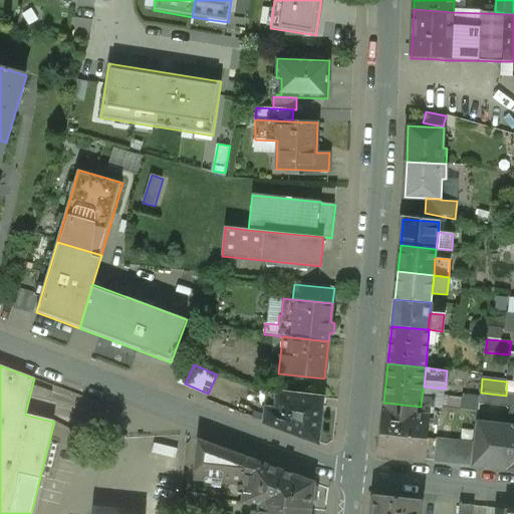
[(513,396),(506,396),(481,393),(477,423),(478,423),(480,405),(510,409),(508,421),(513,421),(513,396)]
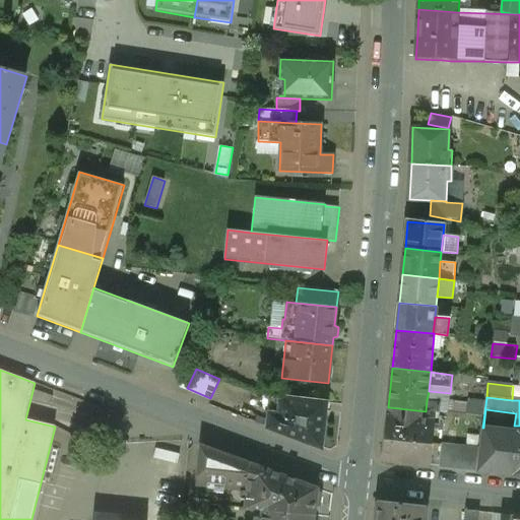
[(327,403),(281,398),(279,415),(270,414),(268,429),(314,446),(322,441),(327,403)]
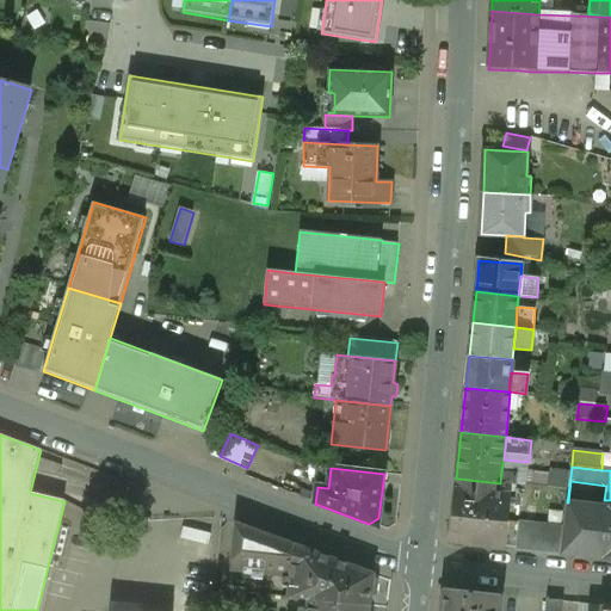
[(508,471),(501,470),(500,483),(512,485),(524,486),(524,485),(517,483),(517,475),(508,475),(508,471)]
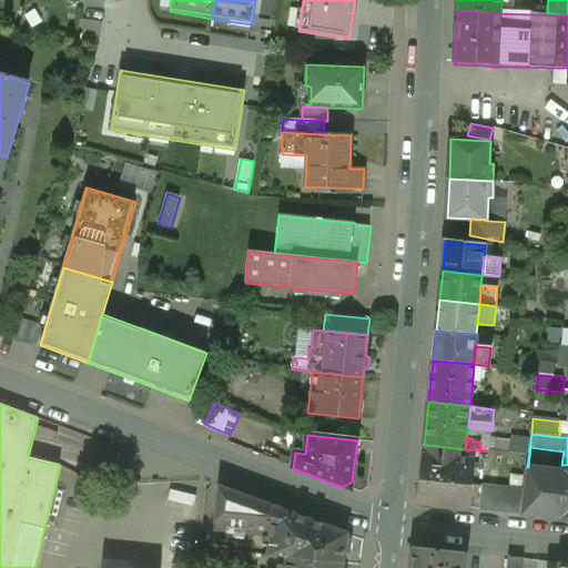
[(465,449),(425,445),(424,456),(423,456),(417,504),(470,510),(475,472),(474,472),(476,450),(465,449)]
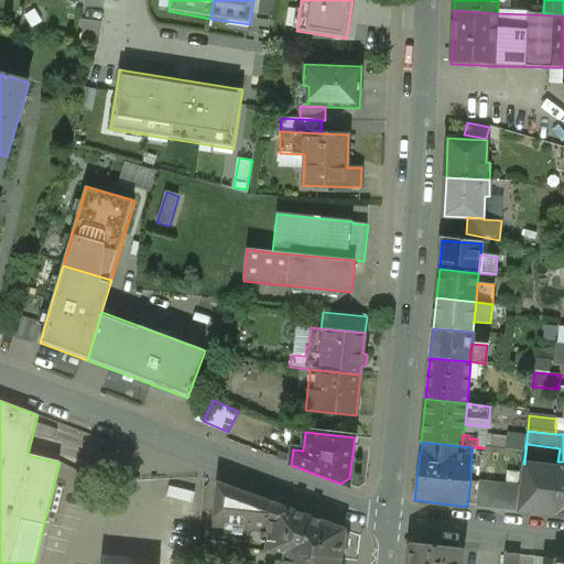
[(524,464),(523,464),(521,488),(518,512),(559,517),(561,500),(548,499),(551,467),(524,464)]
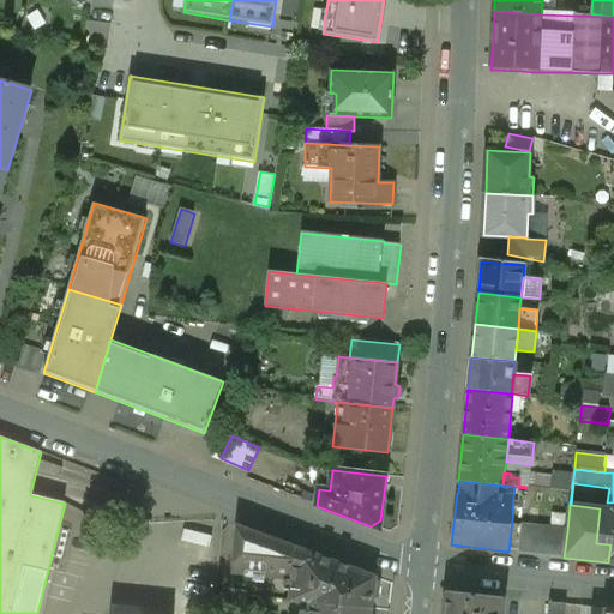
[(613,510),(600,509),(596,543),(611,545),(608,563),(613,563),(613,510)]
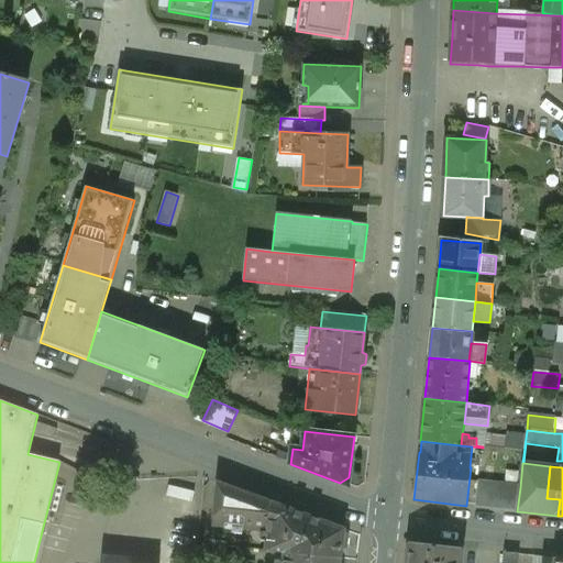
[(520,487),(478,482),(476,507),(517,512),(517,511),(520,487)]
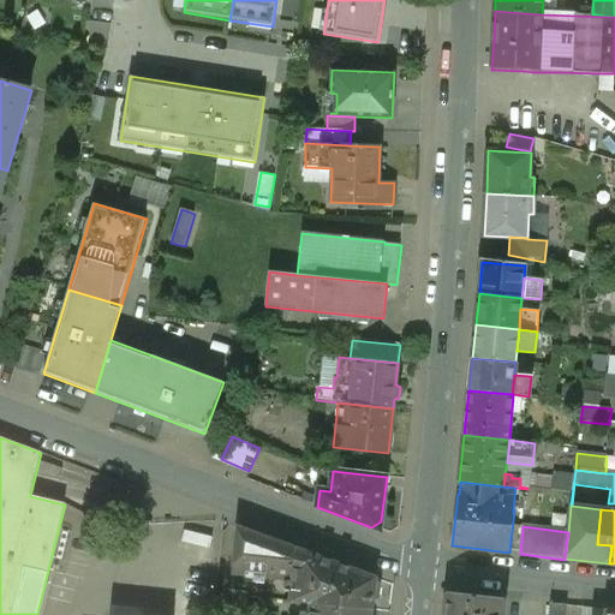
[(269,539),(236,527),(233,543),(264,554),(269,539)]
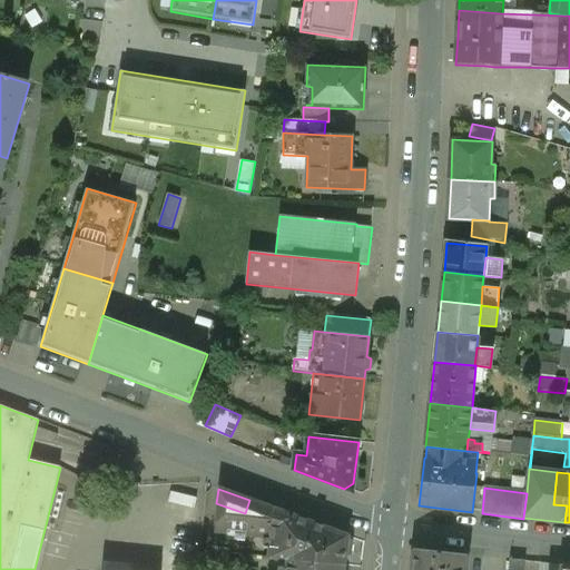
[(276,510),(249,500),(245,513),(219,504),(216,531),(229,533),(229,529),(246,531),(246,534),(273,538),(276,510)]
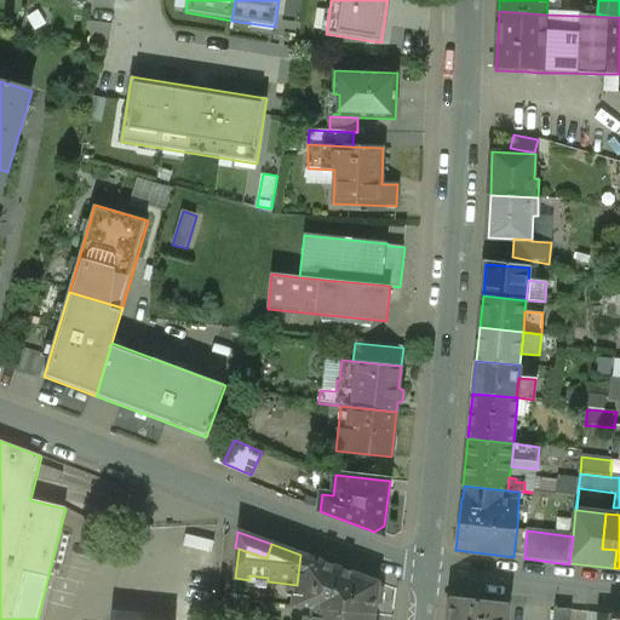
[(378,583),(300,555),(297,585),(296,607),(313,609),(374,616),(377,604),(382,604),(383,589),(378,587),(378,583)]
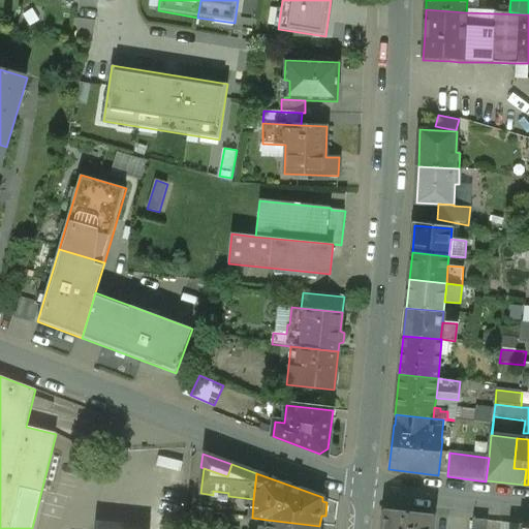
[(433,528),(434,516),(383,510),(381,528),(433,528)]
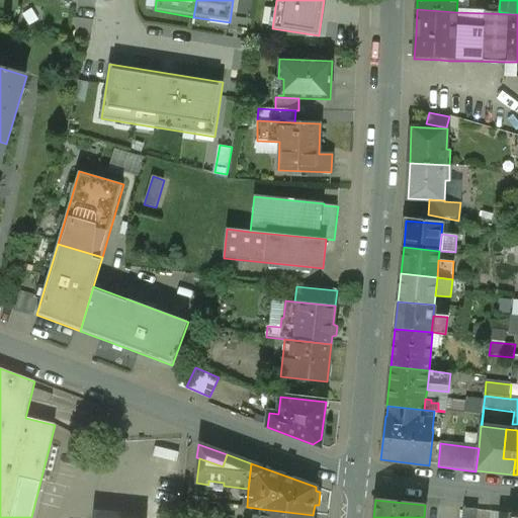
[(313,517),(313,515),(261,509),(261,516),(255,515),(254,517),(313,517)]
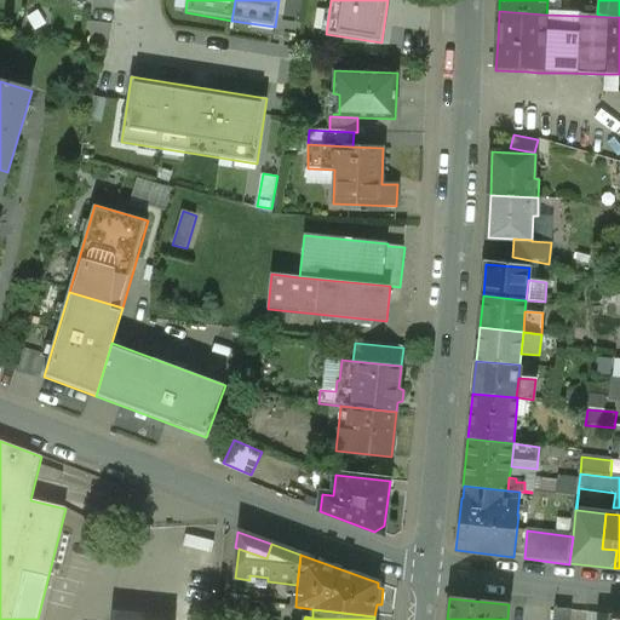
[(570,619),(572,612),(554,609),(552,619),(570,619)]
